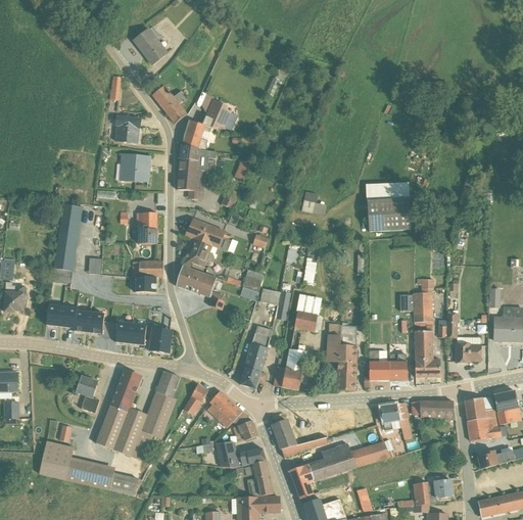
[(168,52),(149,28),(134,40),(152,64),(168,52)]
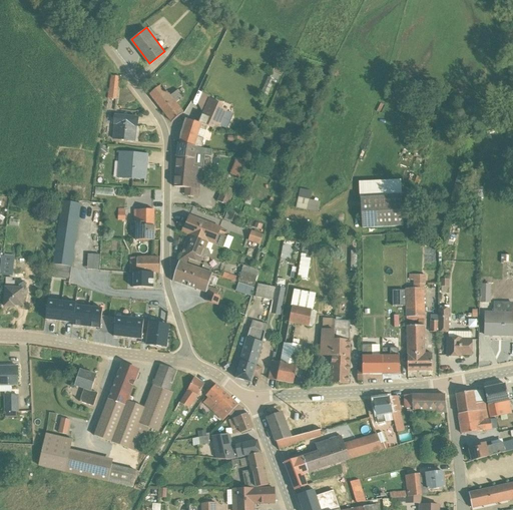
[(108,97),(116,98),(118,76),(111,75),(108,97)]
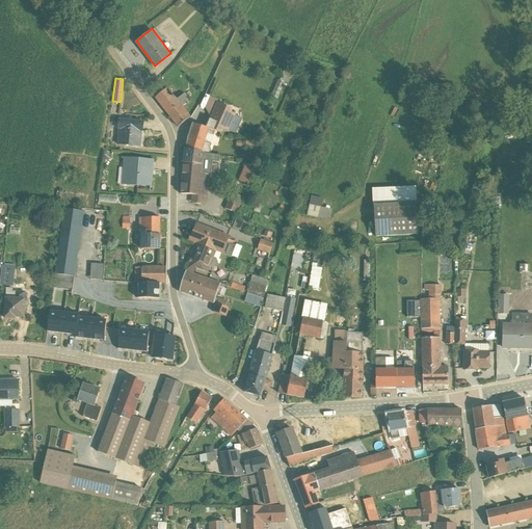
[(155,97),(178,125),(190,114),(182,105),(190,99),(188,96),(191,93),(188,88),(177,98),(174,94),(173,94),(167,86),(155,97)]
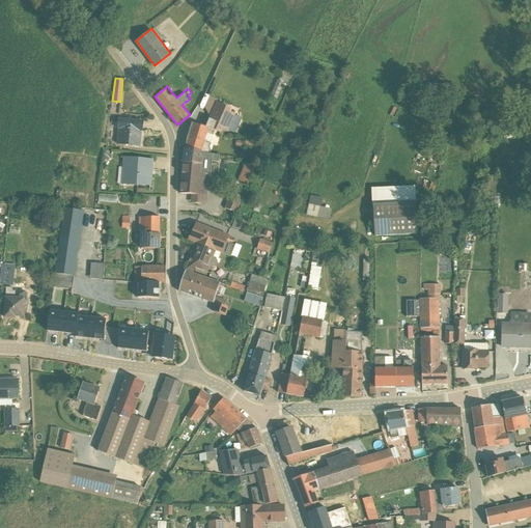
[(210,115),(204,126),(192,121),(187,137),(185,147),(208,151),(210,147),(208,146),(214,130),(220,131),(222,127),(227,129),(234,113),(229,110),(230,107),(216,101),(217,99),(210,94),(204,106),(210,115)]
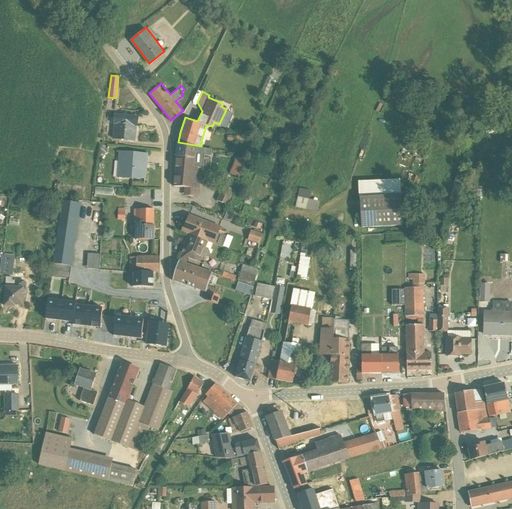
[(134,140),(135,125),(137,125),(137,116),(113,114),(113,123),(112,138),(134,140)]
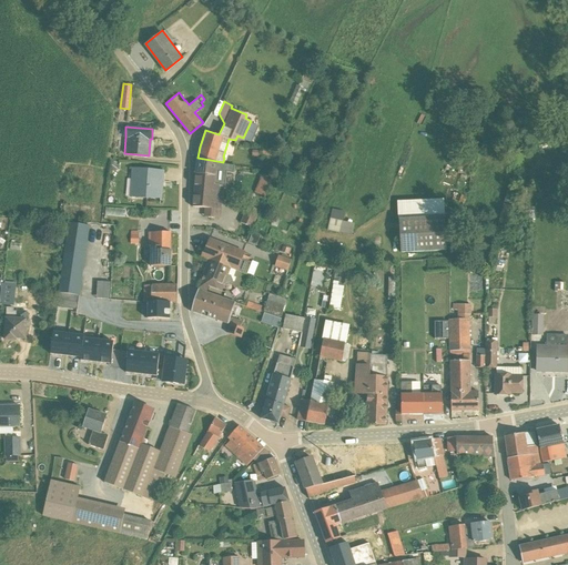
[(279,133),(272,139),(279,147),(285,141),(279,133)]
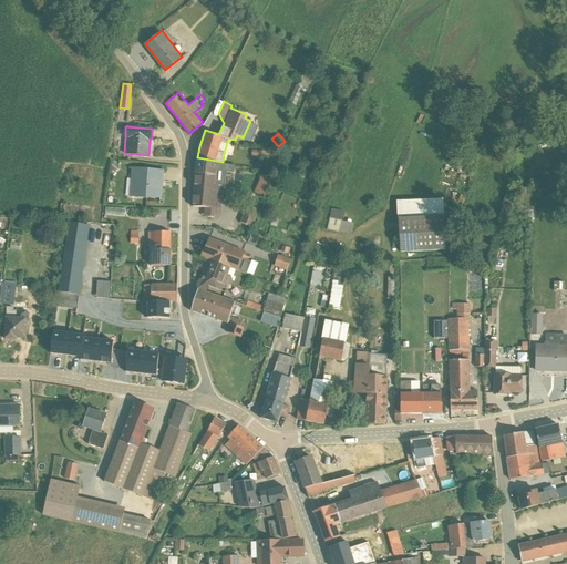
[(233,171),(234,165),(197,157),(195,172),(192,205),(204,206),(203,215),(219,216),(219,207),(223,185),(224,185),(226,171),(233,171)]
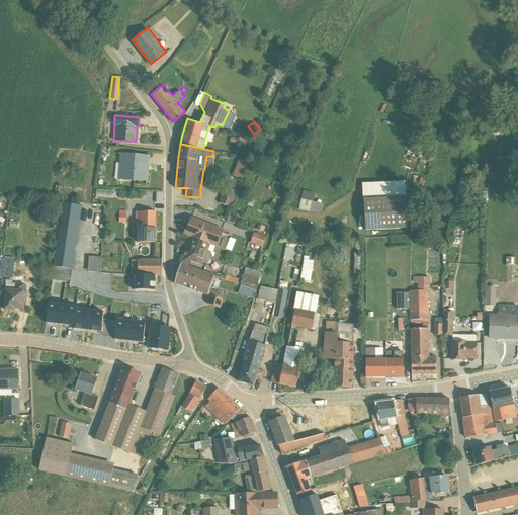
[(143,179),(144,169),(144,165),(144,164),(148,165),(149,155),(119,153),(117,177),(143,179)]
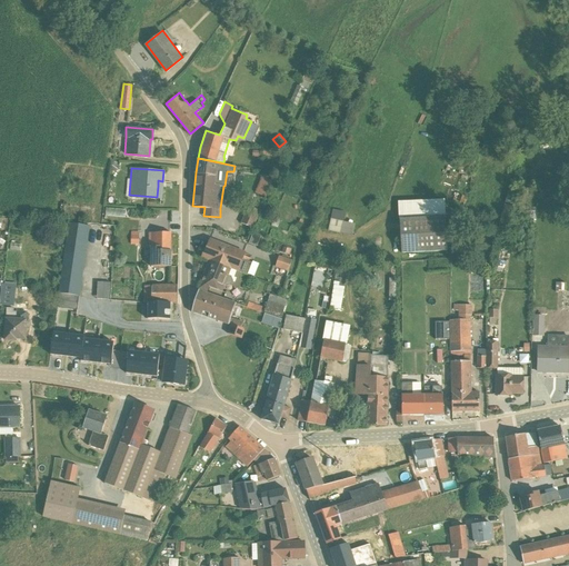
[(272,179),(261,175),(255,191),(266,196),(272,179)]
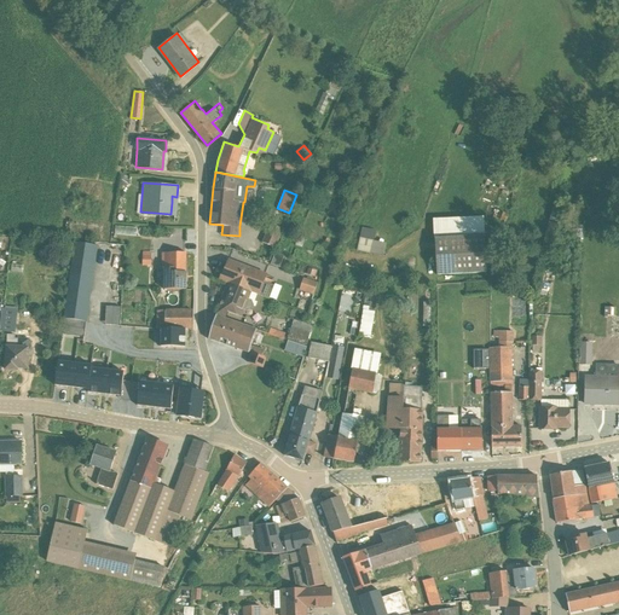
[(329,203),(322,196),(318,201),(327,207),(329,203)]
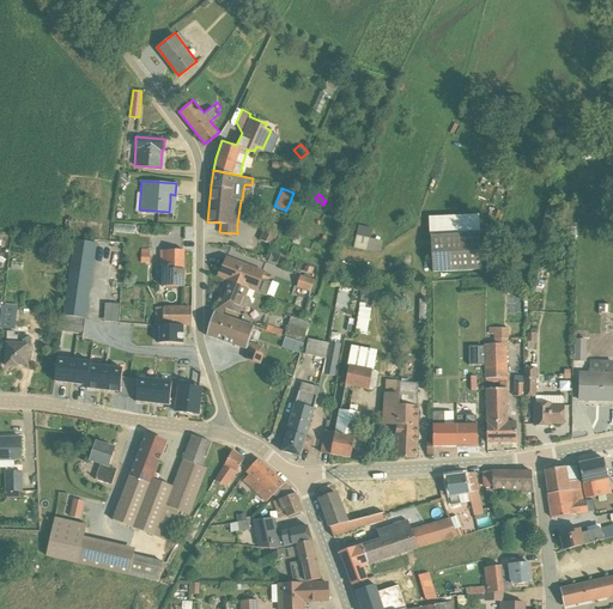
[(487,233),(479,233),(479,214),(429,217),(430,233),(432,270),(481,268),(480,251),(487,250),(487,233)]
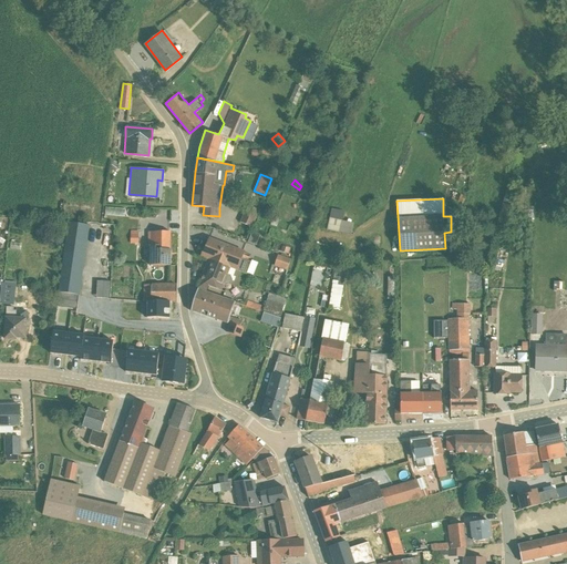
[(258,209),(248,205),(241,221),(251,225),(258,209)]
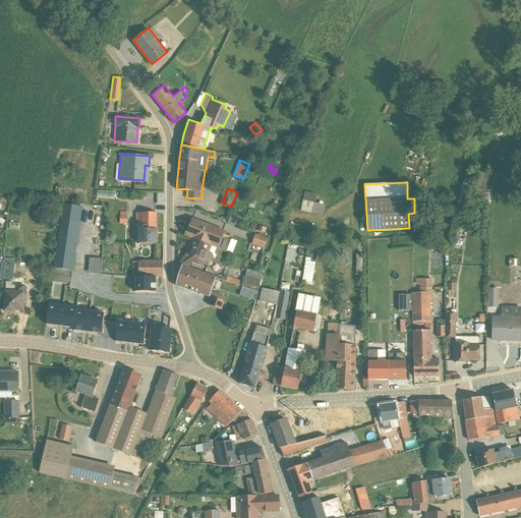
[(314,194),(304,191),(300,210),(322,214),(324,204),(313,202),(314,194)]
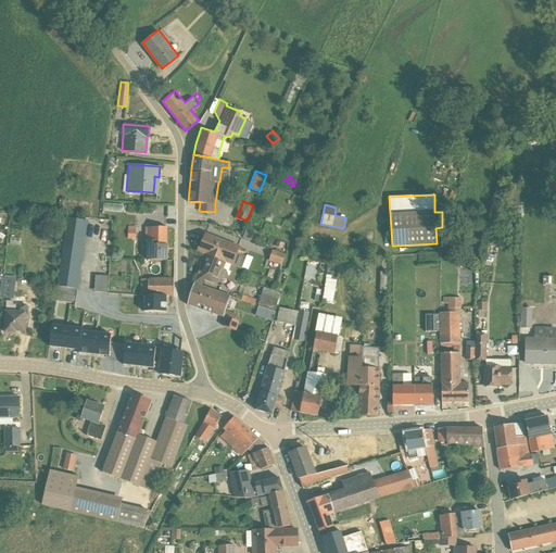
[(66,215),(57,285),(77,287),(87,217),(66,215)]
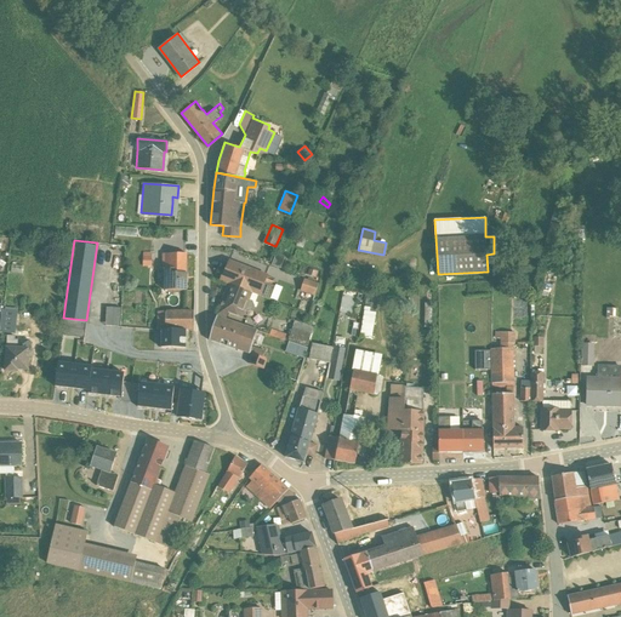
[(163,287),(186,287),(186,251),(161,251),(161,268),(163,268),(163,287)]
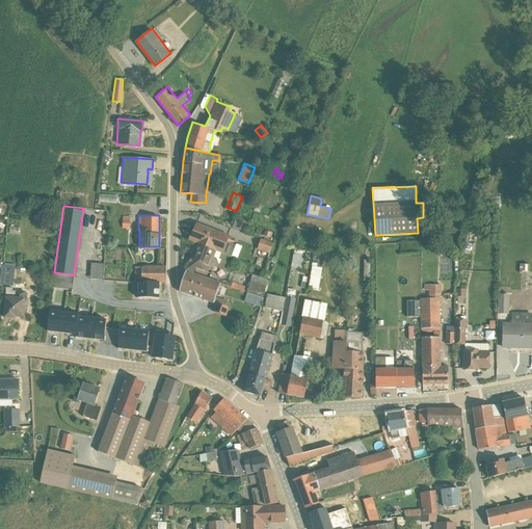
[(229,236),(196,223),(192,233),(191,233),(189,239),(196,242),(237,258),(241,245),(236,243),(235,244),(227,241),(229,236)]
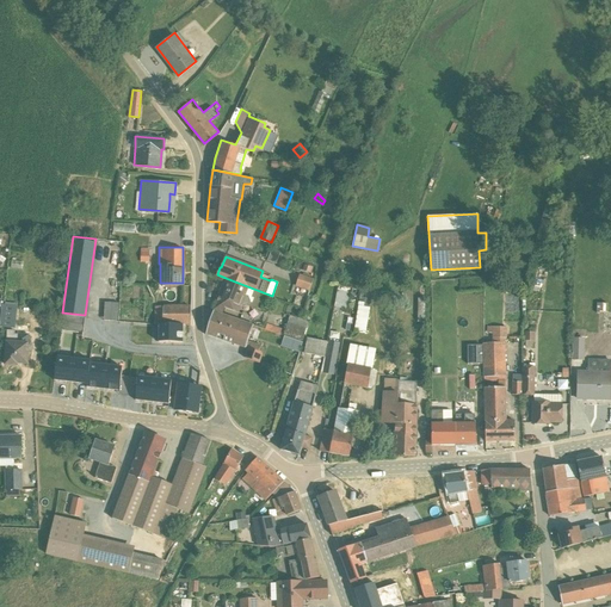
[(295,290),(310,295),(316,276),(301,271),(295,290)]
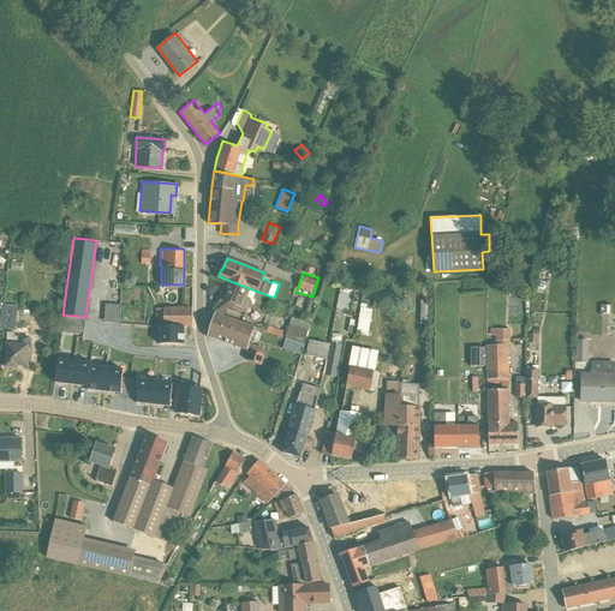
[(258,301),(262,293),(227,281),(224,291),(226,293),(225,297),(221,295),(218,305),(240,313),(243,307),(244,309),(249,306),(257,310),(261,301),(258,301)]
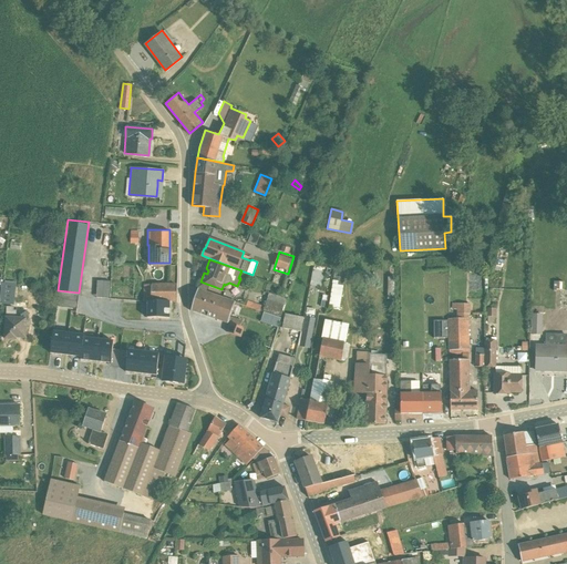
[(347,270),(348,264),(336,262),(332,283),(342,285),(344,269),(347,270)]
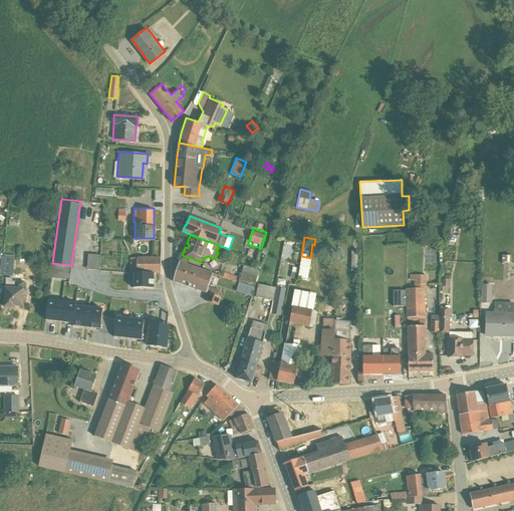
[(88,251),(88,265),(100,266),(100,251),(88,251)]
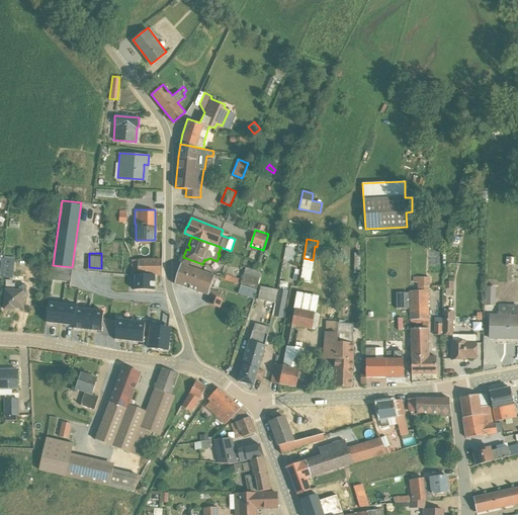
[(25,290),(24,290),(24,289),(24,288),(23,287),(23,274),(12,274),(14,255),(4,254),(3,256),(1,256),(0,267),(0,274),(6,276),(6,285),(5,285),(4,307),(13,308),(13,306),(22,307),(22,296),(24,296),(25,290)]
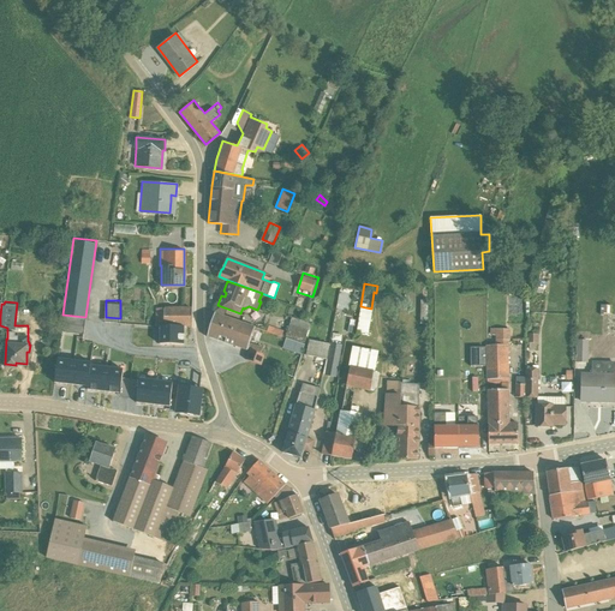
[(599,304),(599,313),(611,313),(611,304),(599,304)]
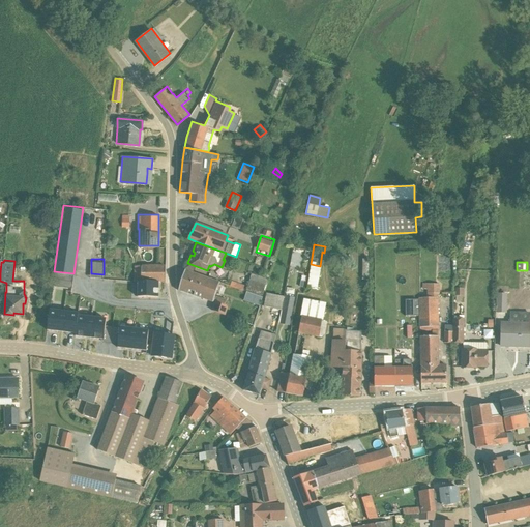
[(165,264),(134,264),(134,279),(138,279),(137,294),(157,295),(157,280),(165,280),(165,264)]
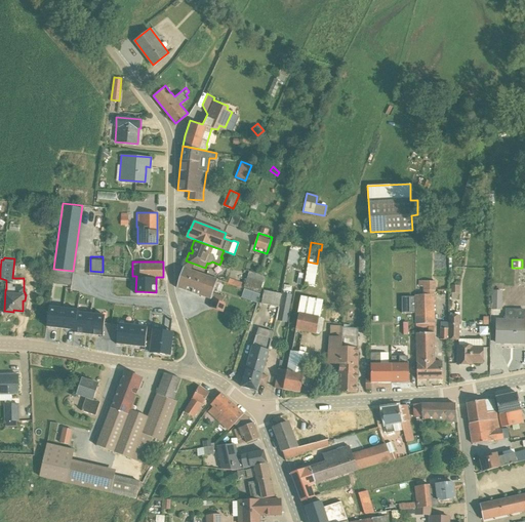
[(308,263),(304,284),(313,285),(317,265),(308,263)]
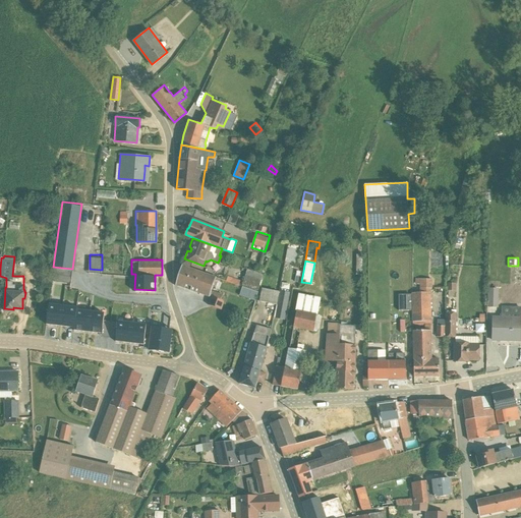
[(189,267),(181,265),(175,284),(211,296),(209,304),(221,308),(224,300),(220,299),(222,293),(213,290),(212,293),(211,292),(215,276),(189,267)]
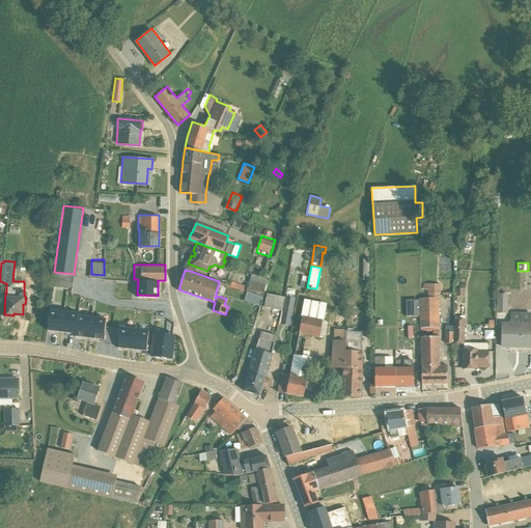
[(262,297),(268,279),(252,274),(246,290),(262,297)]
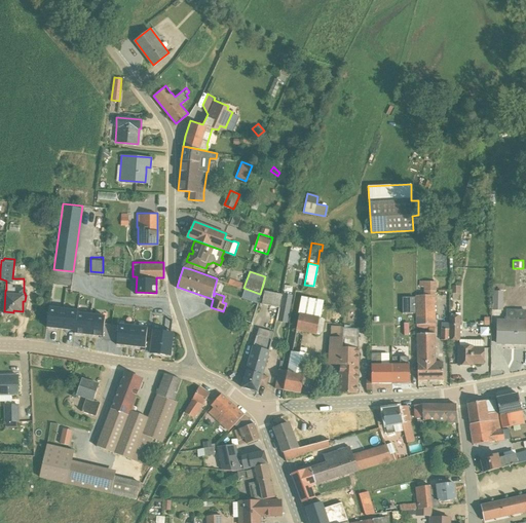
[(219,278),(218,279),(240,287),(242,283),(229,277),(228,282),(219,278)]
